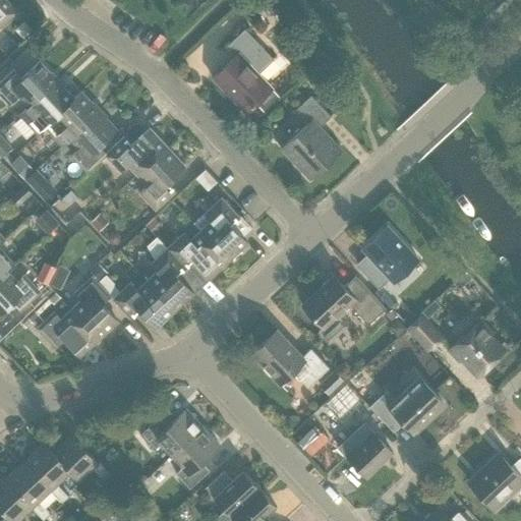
[(0,0),(0,26),(0,27),(17,11),(6,0),(0,0)]
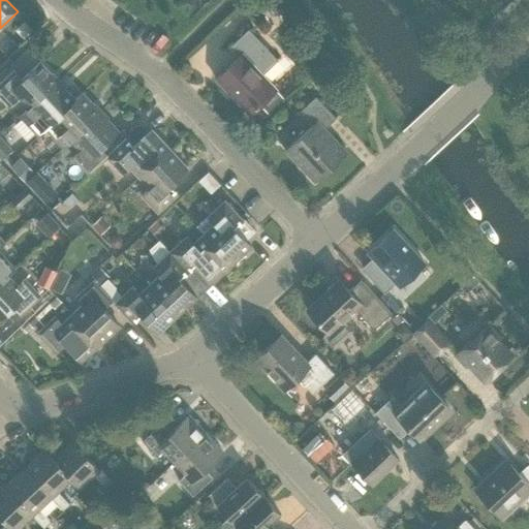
[(278,60),(268,50),(248,29),(227,49),(238,58),(215,80),(246,113),(274,86),(262,74),(278,60)]
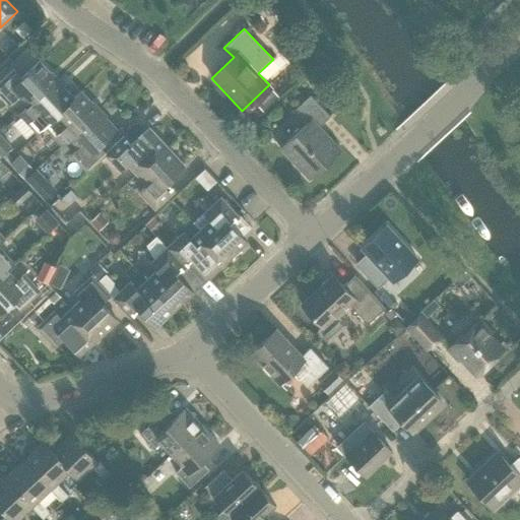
[(17,96),(27,108),(57,80),(40,62),(21,78),(13,70),(0,82),(0,92),(10,104),(17,96)]
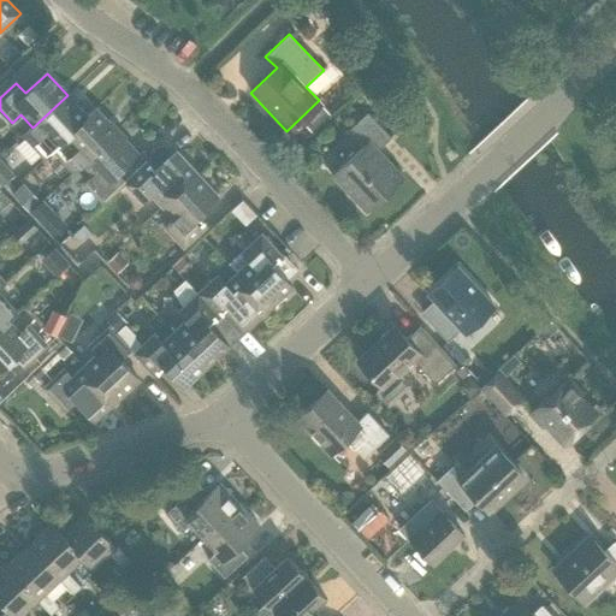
[(88,117),(67,95),(33,128),(24,135),(45,158),(53,149),(52,149),(88,117)]
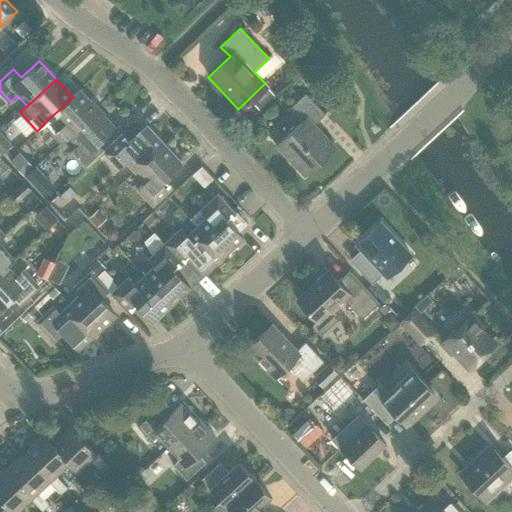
[(68,135),(97,108),(80,90),(73,97),(43,124),(44,124),(61,142),(68,136),(68,135)]
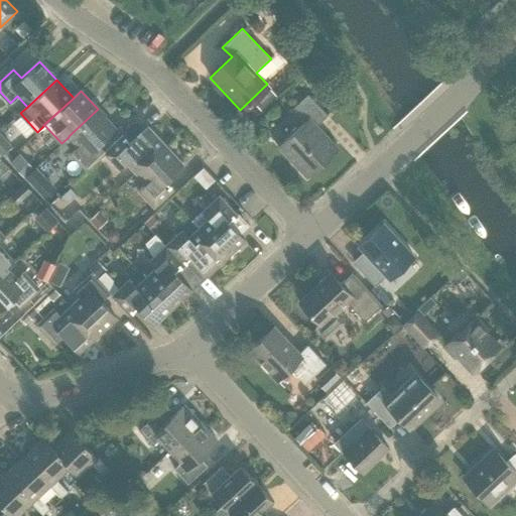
[(306,177),(338,148),(316,125),(328,115),(307,94),(290,111),(302,123),(278,146),(306,177)]
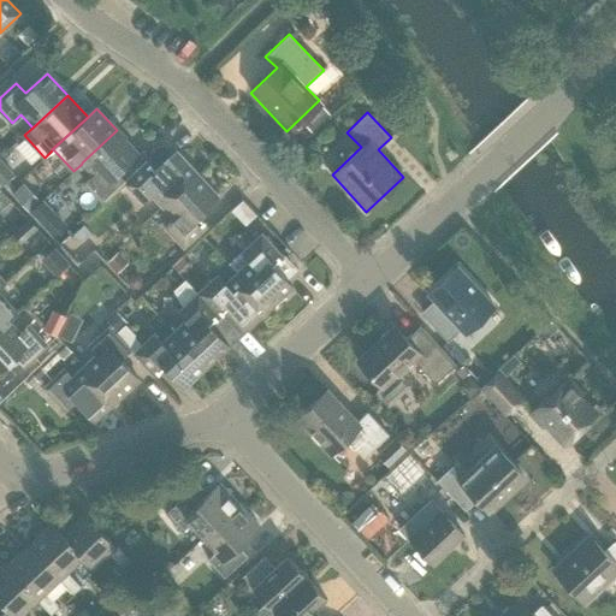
[(137,152),(117,130),(82,163),(82,164),(94,176),(86,184),(104,203),(124,183),(125,182),(116,172),(137,152)]
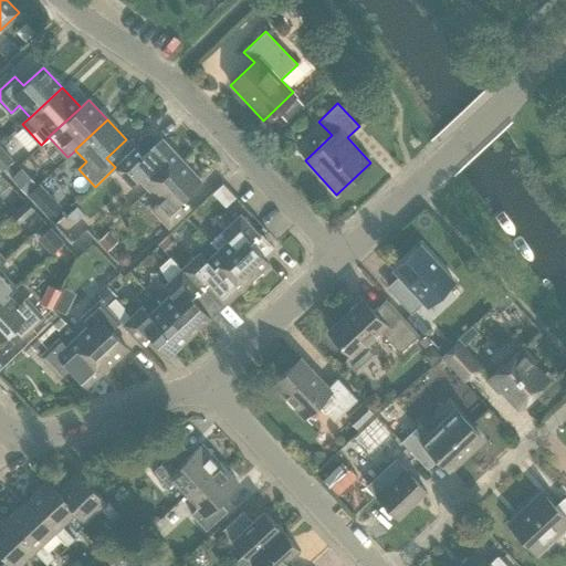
[(114,168),(130,186),(138,178),(149,190),(181,159),(163,139),(143,158),(134,148),(115,167),(114,168)]
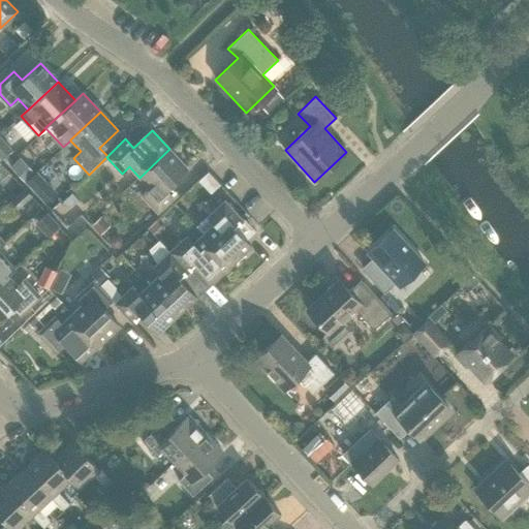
[(0,135),(0,156),(2,158),(12,149),(0,135)]
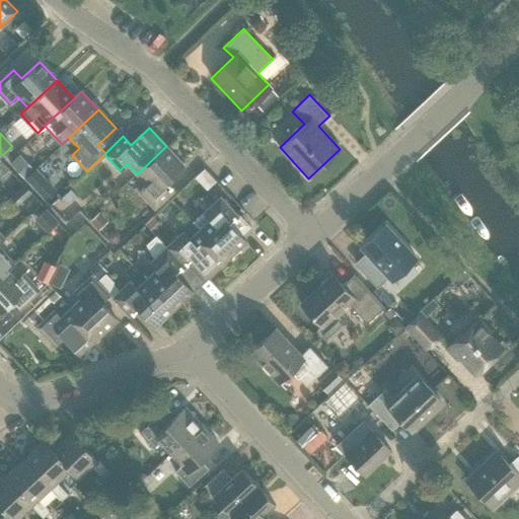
[(183,165),(166,146),(137,174),(147,184),(140,192),(155,208),(173,191),(165,181),(183,165)]
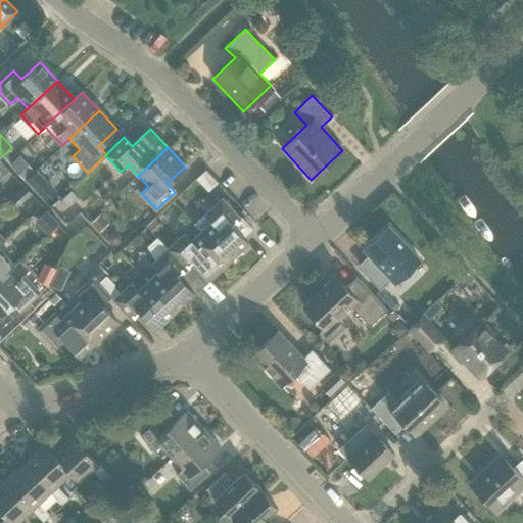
[(34,171),(19,156),(10,164),(25,180),(34,171)]
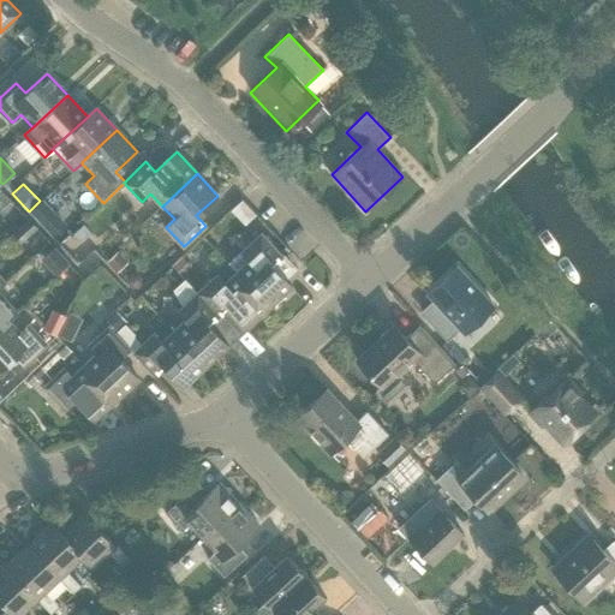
[(40,201),(29,212),(39,220),(51,208),(42,198),(40,201)]
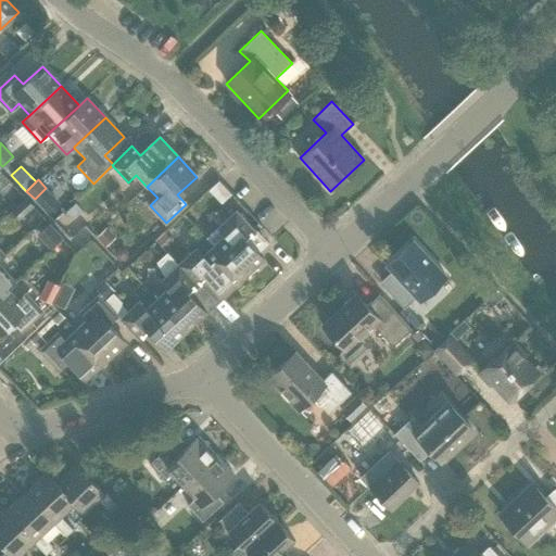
[(34,205),(26,198),(11,211),(20,219),(34,205)]
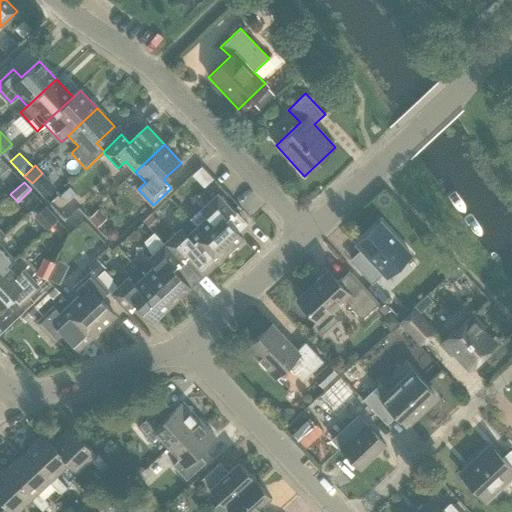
[(69,186),(62,193),(60,194),(62,196),(63,197),(66,201),(75,193),(69,186)]
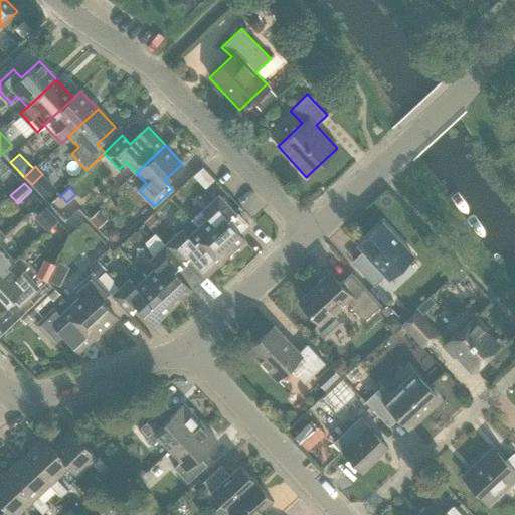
[(209,218),(198,227),(226,258),(244,239),(228,222),(236,214),(218,195),(202,210),(209,218)]
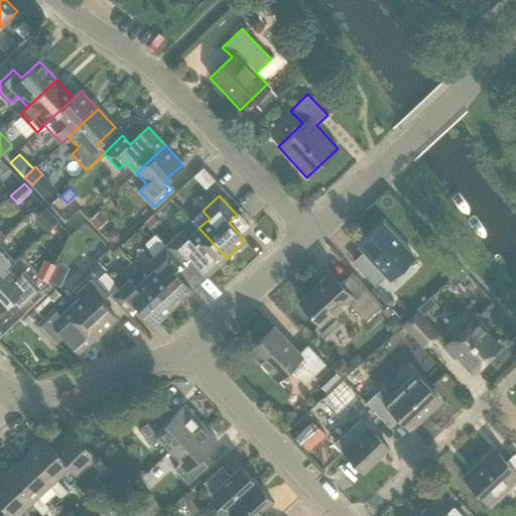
[(57,220),(45,208),(34,218),(46,230),(57,220)]
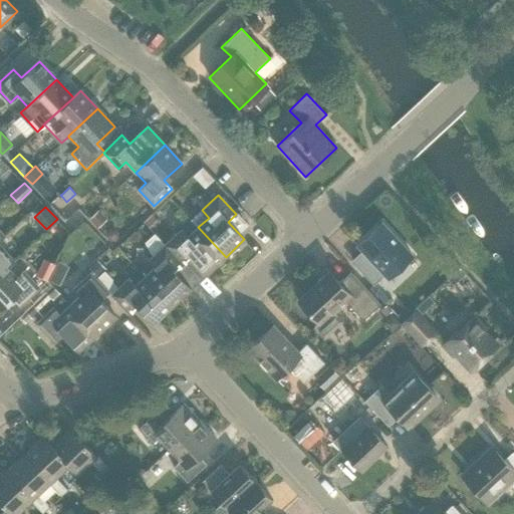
[(102,215),(100,213),(98,210),(89,218),(97,227),(106,219),(102,215)]
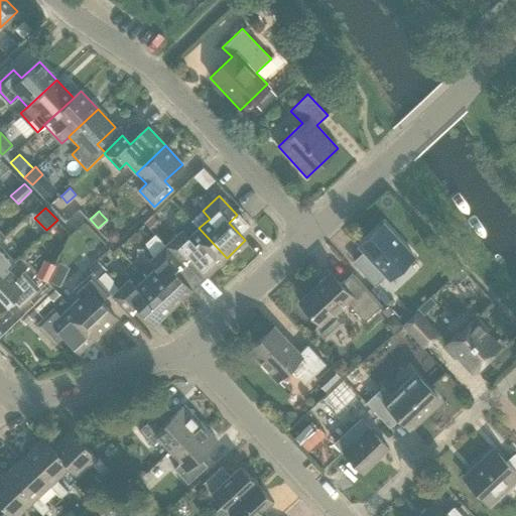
[(150,228),(151,227),(158,220),(153,216),(153,215),(144,223),(150,228)]
